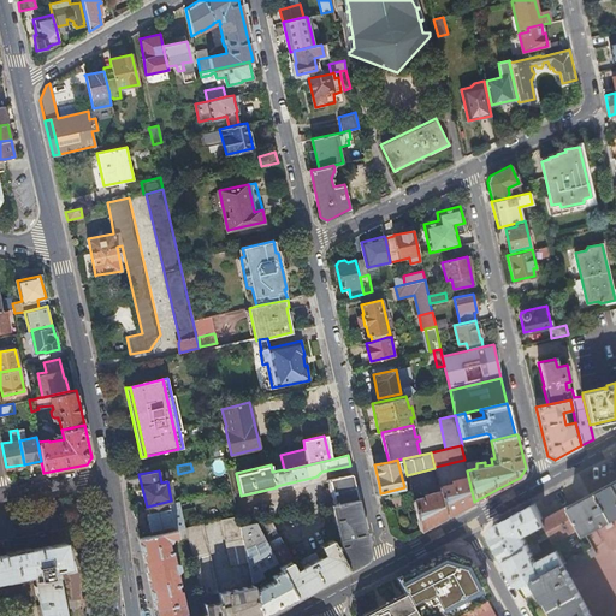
[(359,499),(353,474),(329,480),(335,505),(359,499)]
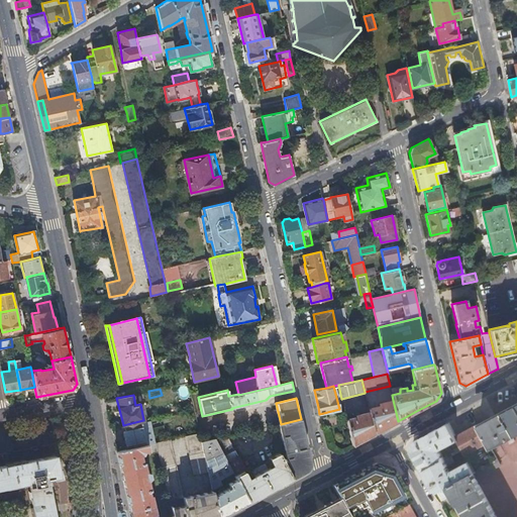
[(387,427),(398,421),(393,400),(379,403),(380,405),(368,408),(369,412),(375,434),(387,427)]
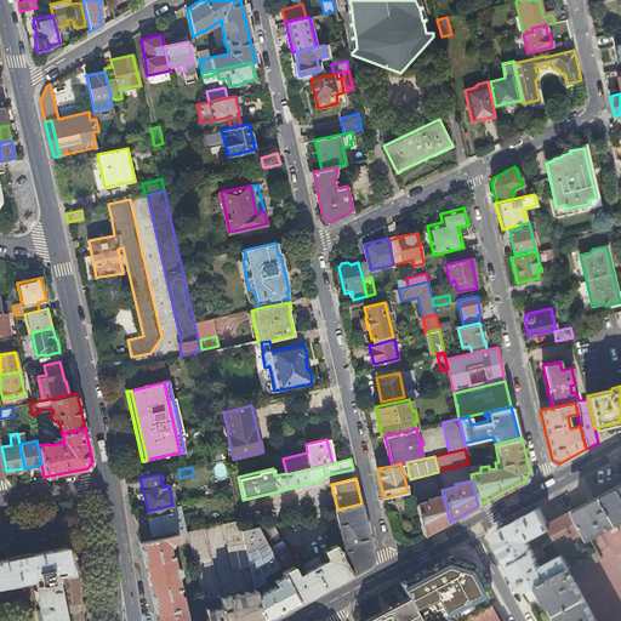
[(620,484),(603,495),(617,523),(620,520),(620,484)]
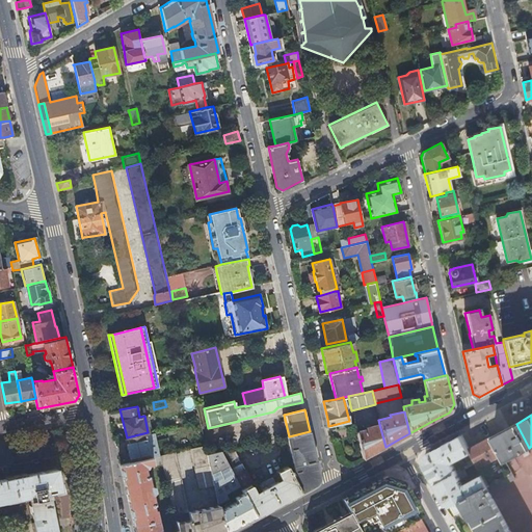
[(256,422),(244,424),(245,431),(257,430),(256,422)]
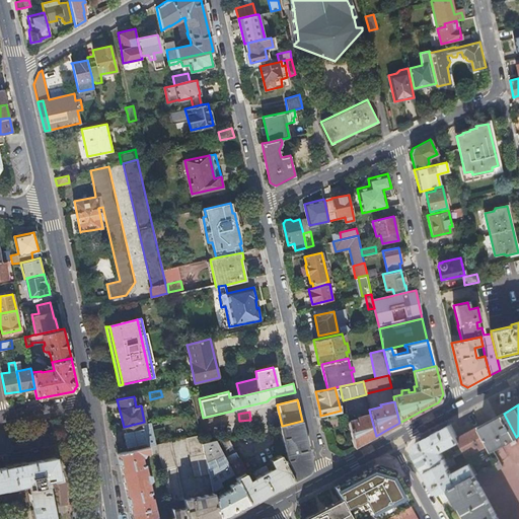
[(366,441),(376,436),(370,414),(356,418),(357,419),(348,421),(354,447),(366,441)]
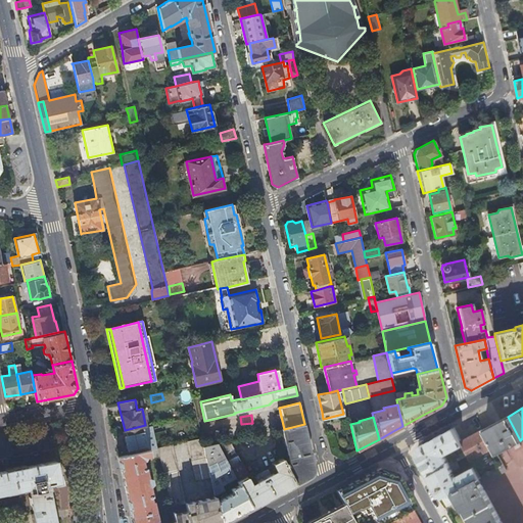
[(497,454),(521,441),(520,440),(508,417),(484,429),(494,446),(497,454)]
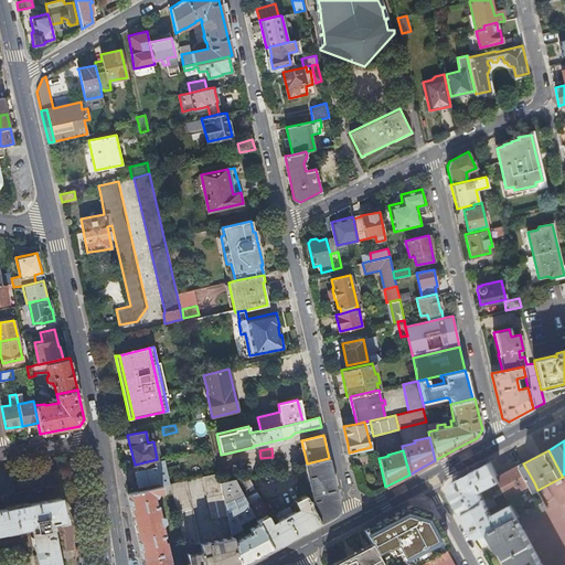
[(329,458),(307,464),(305,464),(311,500),(309,502),(319,522),(324,519),(330,515),(331,514),(334,511),(337,508),(337,507),(338,502),(337,494),(336,487),(329,458)]
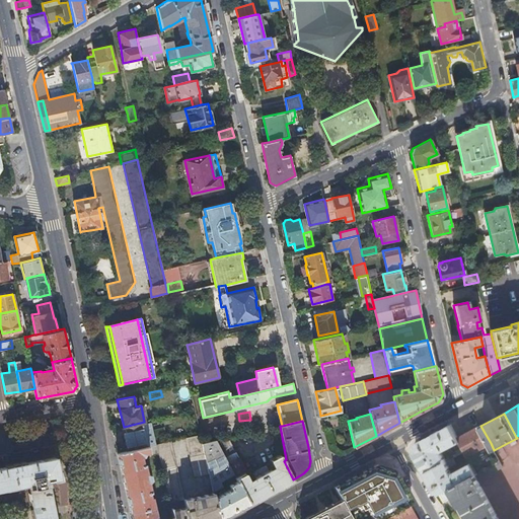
[(150,423),(122,429),(127,450),(148,446),(150,446),(154,445),(153,439),(166,437),(164,427),(151,430),(150,423)]
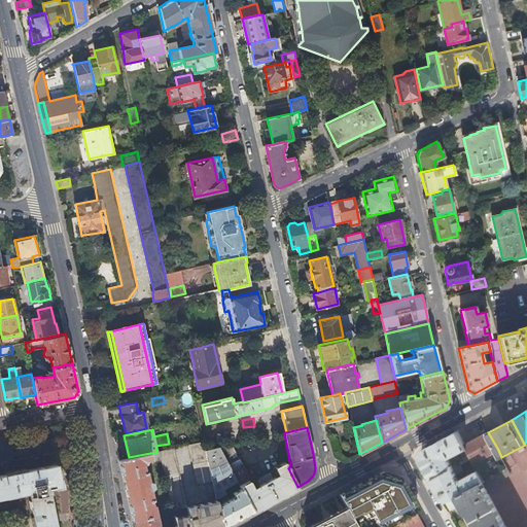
[(420,459),(431,479),(471,457),(468,452),(457,459),(458,461),(451,465),(448,459),(466,449),(464,445),(457,431),(423,449),(420,459)]
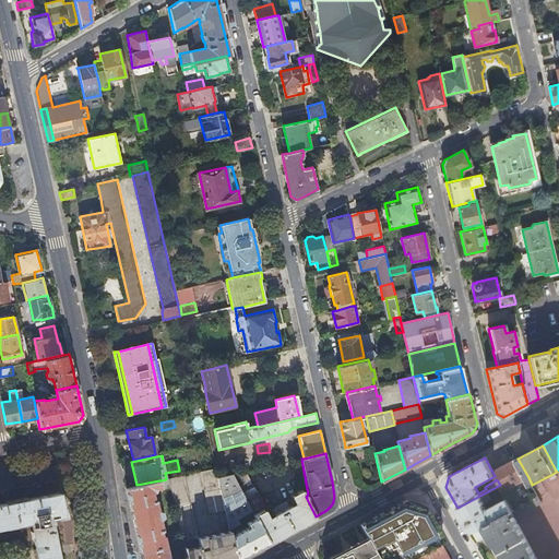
[(497,479),(500,485),(503,491),(528,477),(518,459),(492,472),(495,476),(497,479)]
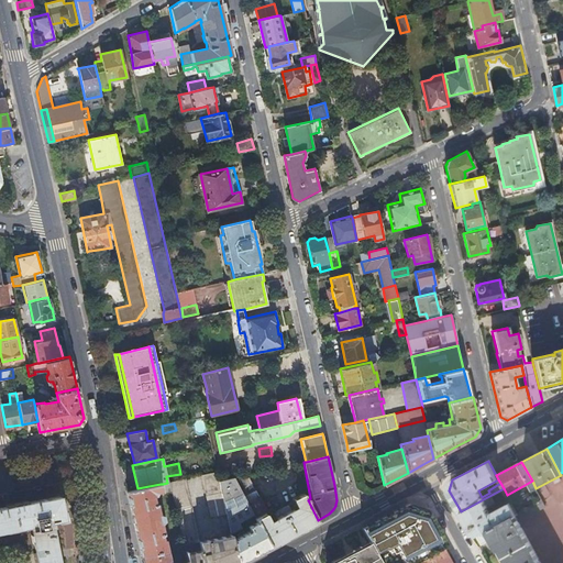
[(227,512),(219,481),(217,472),(201,475),(210,517),(227,512)]
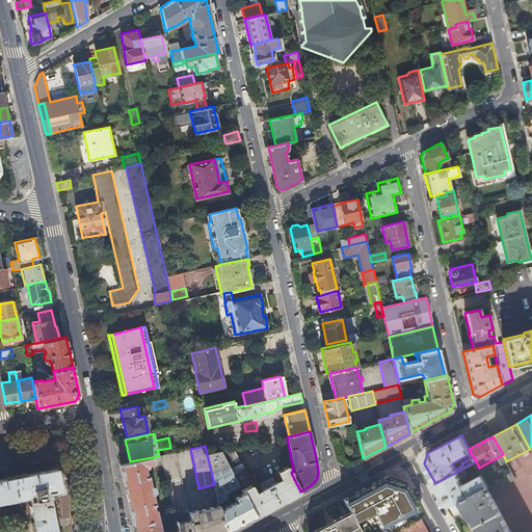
[(222,454),(221,451),(207,454),(214,484),(217,498),(218,504),(228,499),(225,494),(240,486),(222,454)]
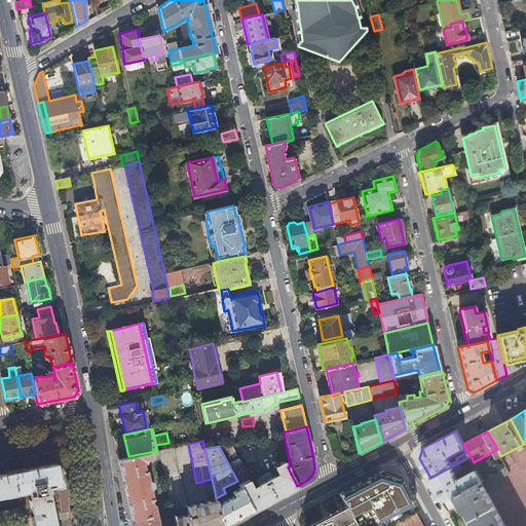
[(253,510),(297,486),(288,467),(284,459),(273,465),(278,476),(274,478),(273,477),(272,476),(271,476),(258,483),(257,484),(259,487),(255,489),(249,478),(249,475),(233,446),(220,449),(237,481),(240,487),(253,510)]
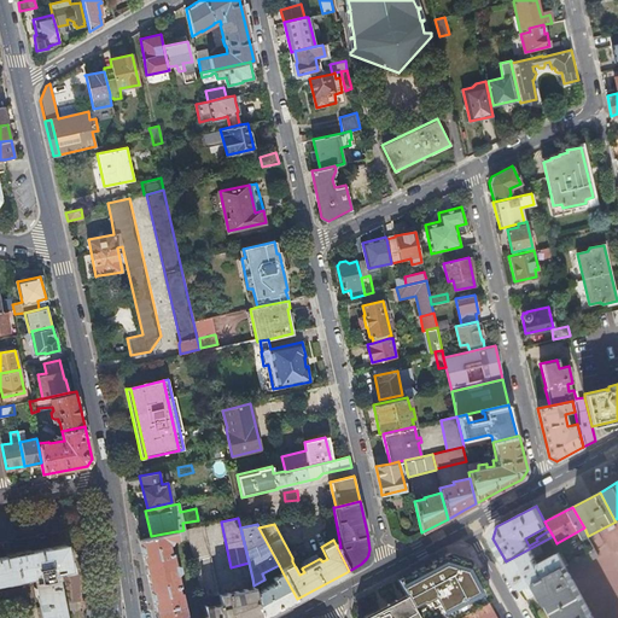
[(219,594),(203,525),(186,529),(188,540),(202,600),(205,614),(205,617),(260,617),(261,617),(255,593),(254,587),(219,594)]
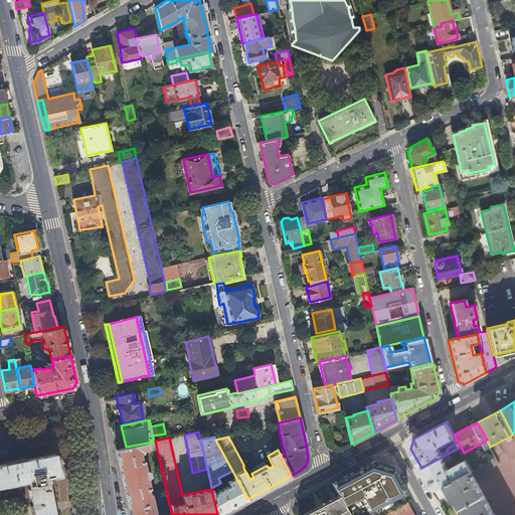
[(126,447),(116,450),(123,477),(130,508),(153,503),(150,493),(149,493),(148,489),(149,488),(147,478),(150,475),(149,472),(145,470),(143,461),(141,461),(140,454),(142,454),(144,450),(148,449),(147,443),(126,447)]
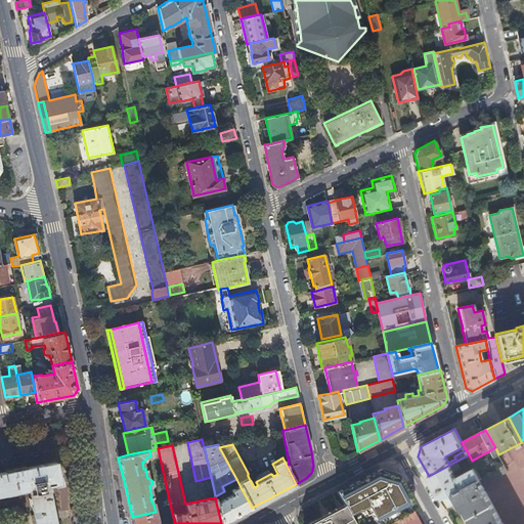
[(443,497),(479,479),(481,478),(475,467),(454,477),(451,472),(460,468),(460,466),(465,463),(466,465),(472,461),(469,454),(429,476),(432,482),(441,499),(443,497)]
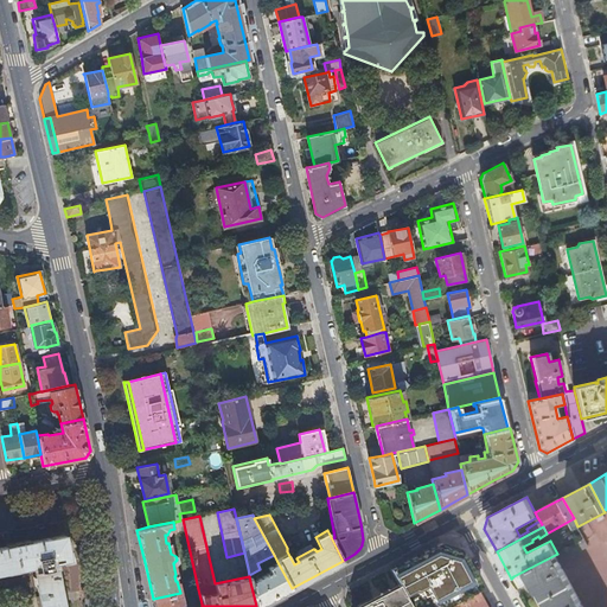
[(0,573),(34,567),(42,606),(65,606),(57,562),(70,560),(65,535),(0,547),(0,573)]
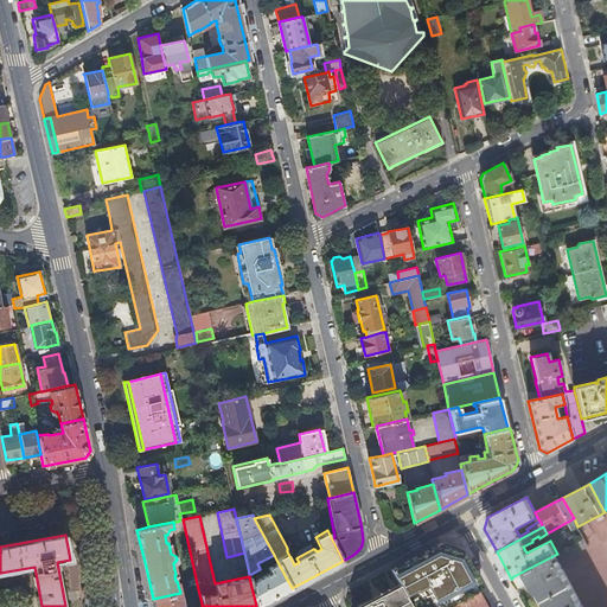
[(406,595),(427,585),(439,606),(445,606),(451,604),(478,589),(483,587),(458,543),(447,540),(413,557),(391,568),(400,585),(406,595)]
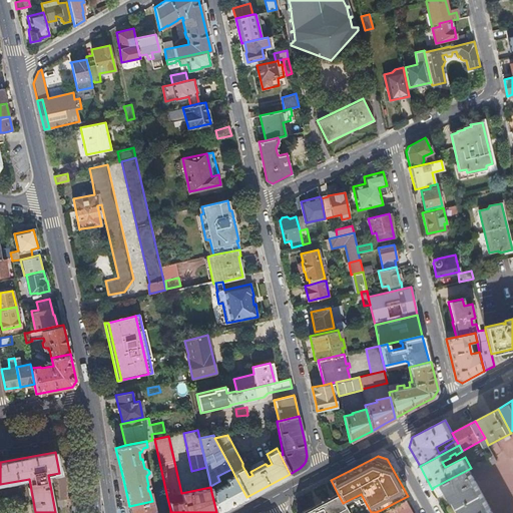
[(493,512),(469,469),(434,487),(439,495),(444,493),(449,490),(453,497),(461,512),(493,512)]
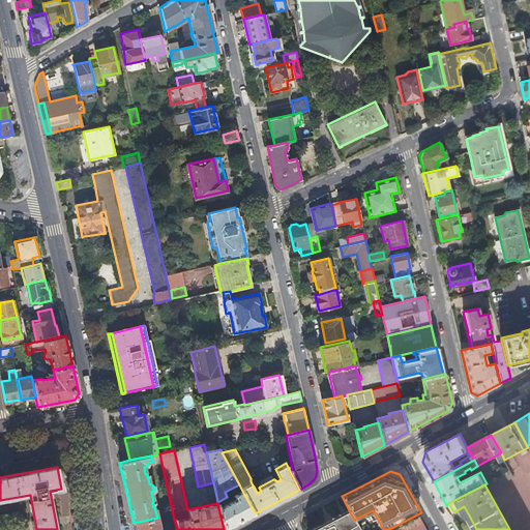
[(224,529),(255,513),(242,491),(234,496),(236,499),(218,508),(224,529)]
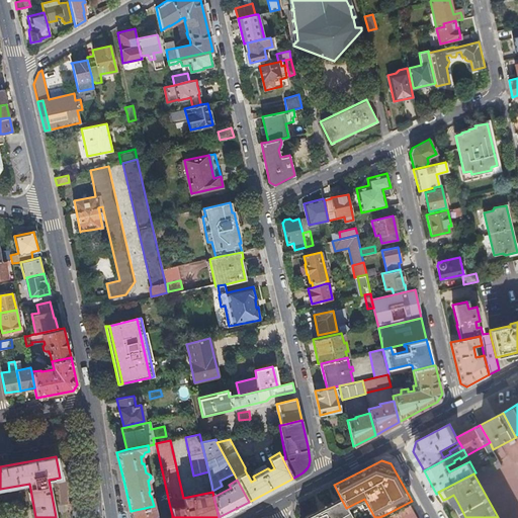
[(452,505),(457,502),(453,495),(448,498),(452,505)]
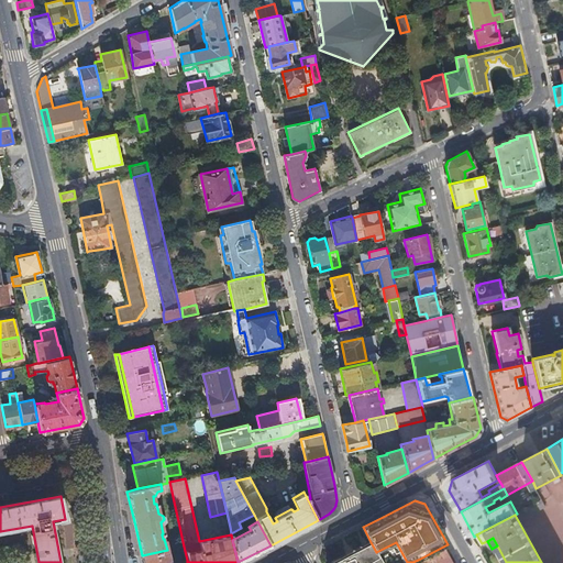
[(333,562),(332,562),(382,562),(376,552),(371,542),(333,562)]
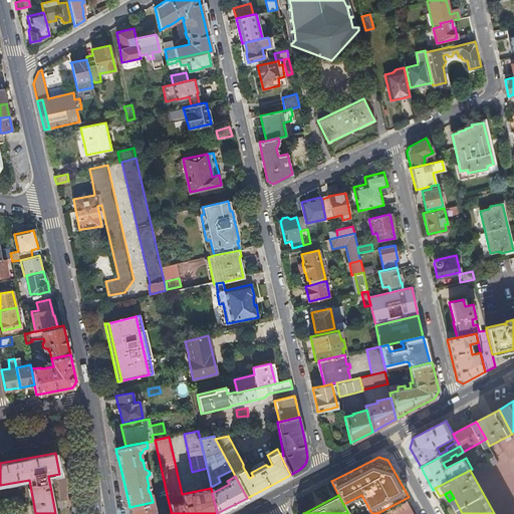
[(400,502),(381,511),(382,513),(412,513),(405,499),(400,502)]
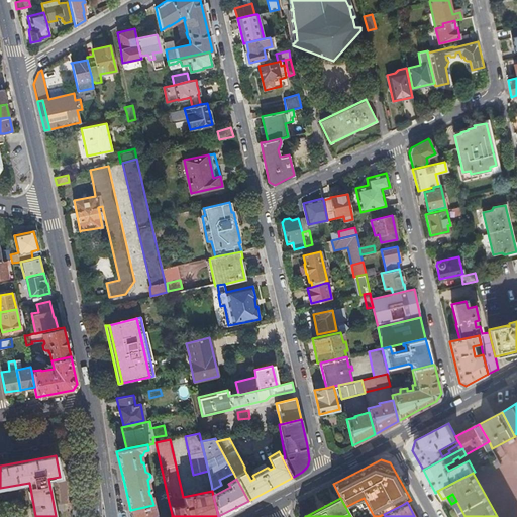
[(172,516),(172,514),(165,516),(156,516),(153,505),(130,510),(131,516),(172,516)]
